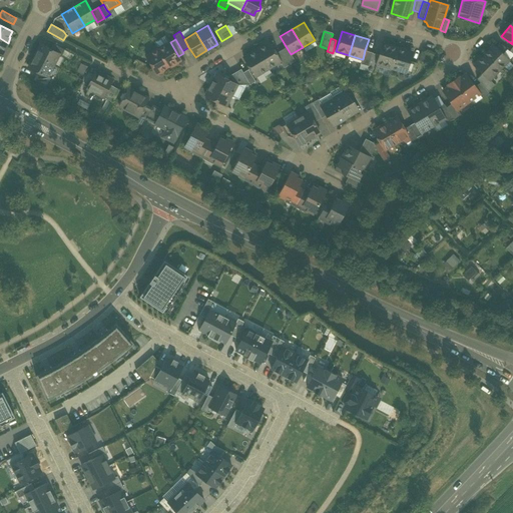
[(169,42),(157,49),(168,67),(180,60),(178,56),(170,42),(169,42)]
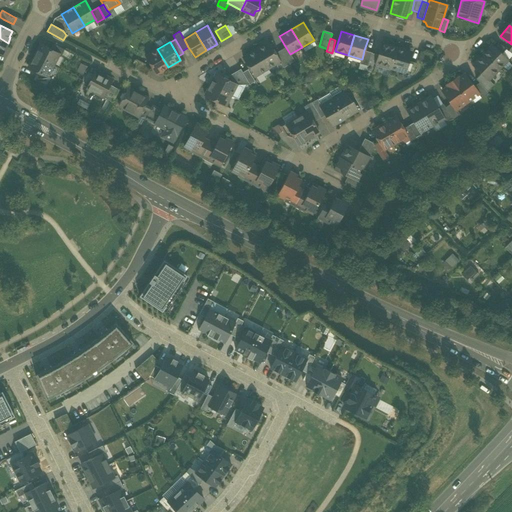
[(269,42),(257,49),(268,68),(280,61),(275,52),(269,42)]
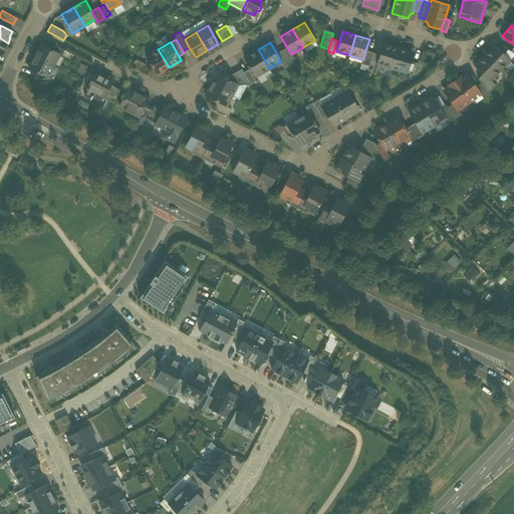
[(377,64),(392,68),(398,48),(383,43),(379,55),(377,63),(377,64)]
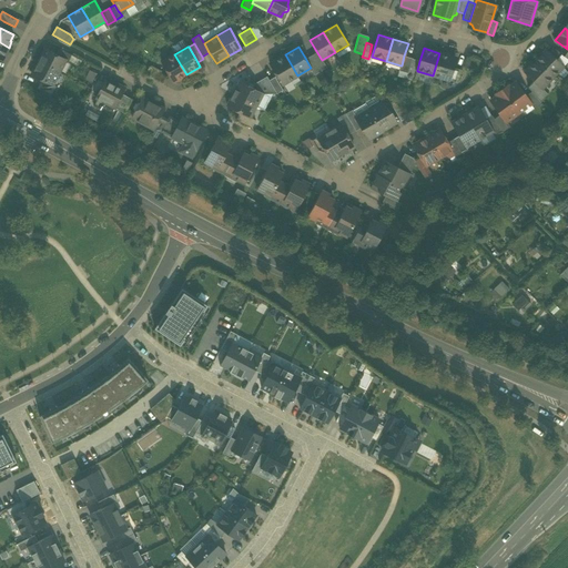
[(46,49),(39,62),(59,72),(66,60),(57,54),(46,49)]
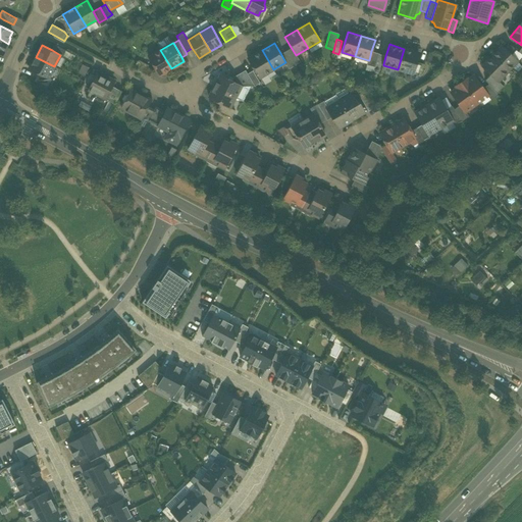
[(60,55),(63,56),(66,50),(55,45),(52,50),(60,55)]
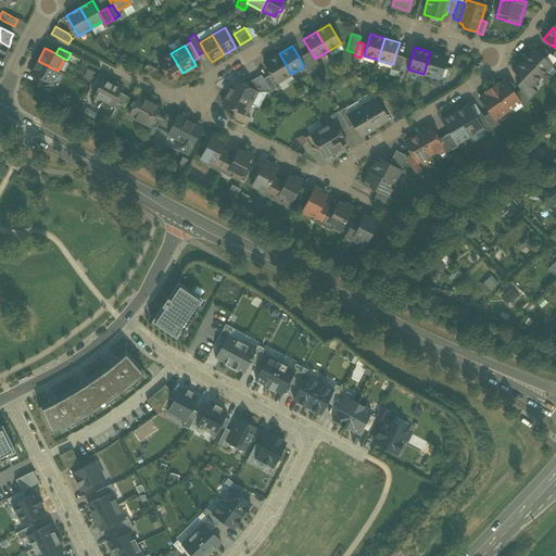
[(534,49),(523,60),(541,76),(552,65),(534,49)]
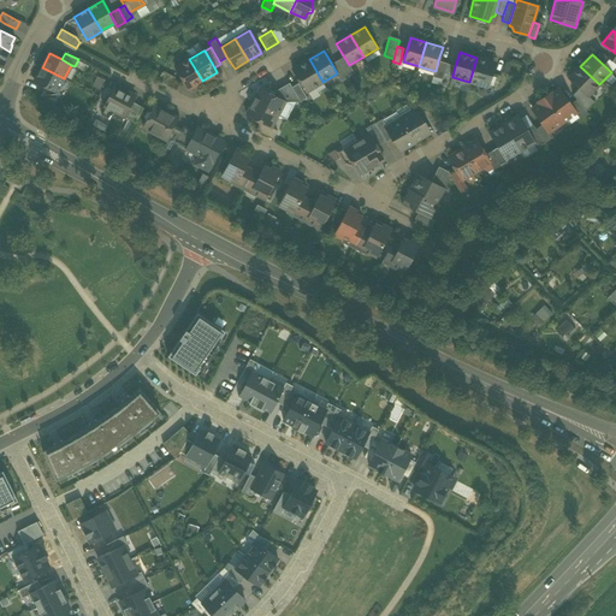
[(343,55),(337,59),(347,76),(353,72),(349,65),(343,55)]
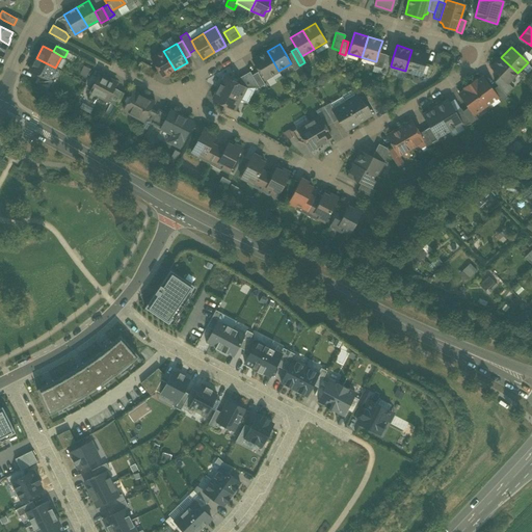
[(427,54),(411,50),(405,71),(421,75),(424,63),(427,54)]
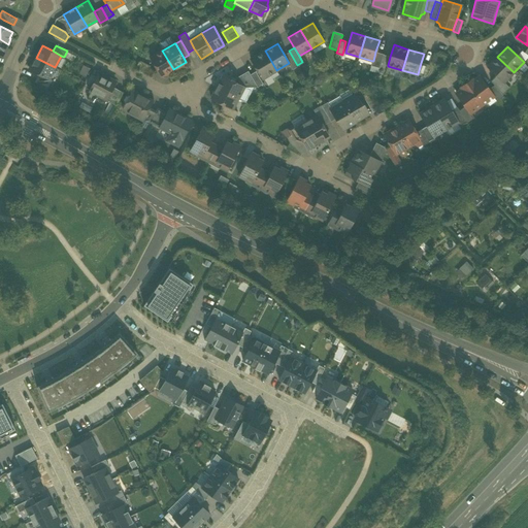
[(161,76),(173,69),(162,51),(150,58),(161,76)]
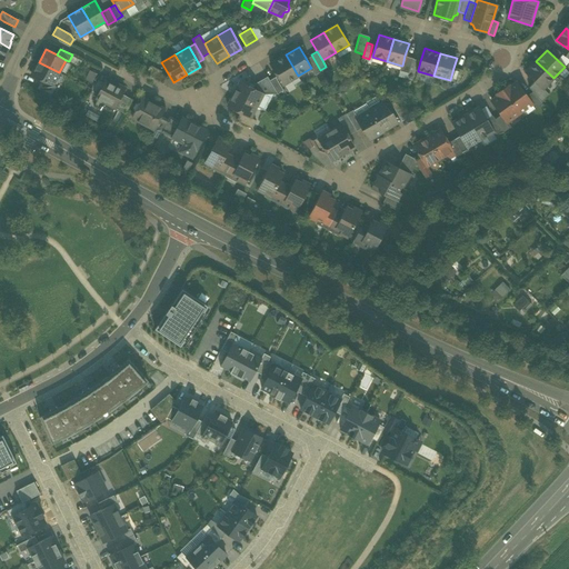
[(297,77),(298,76),(286,55),(270,65),(282,85),(285,83),(297,77)]
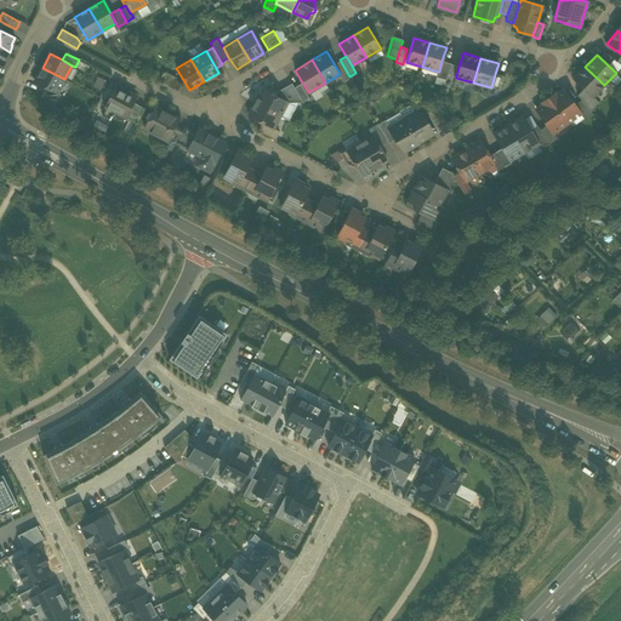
[(343,80),(349,77),(340,60),(334,63),(340,74),(343,80)]
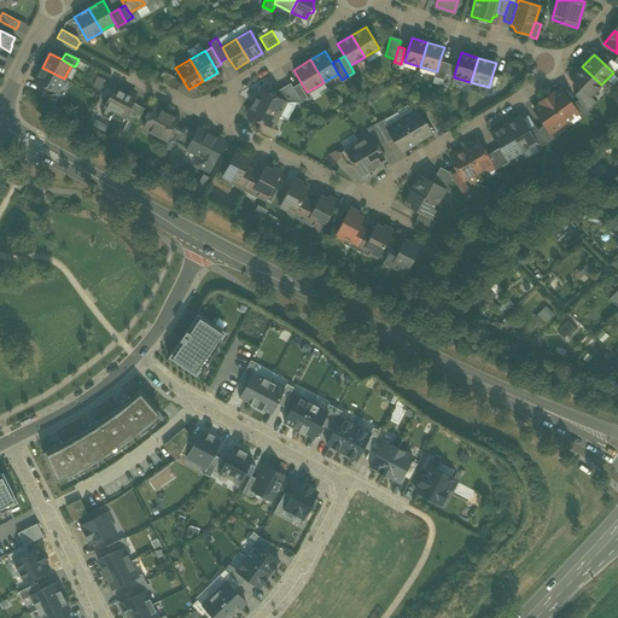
[(435,77),(444,80),(449,64),(439,60),(437,71),(436,71),(435,77)]
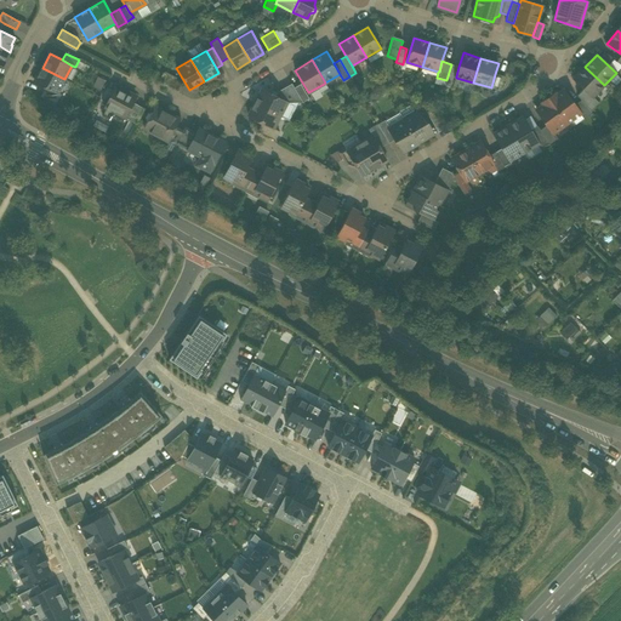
[(459,67),(451,64),(446,80),(444,85),(453,89),(454,86),(456,78),(456,77),(459,67)]
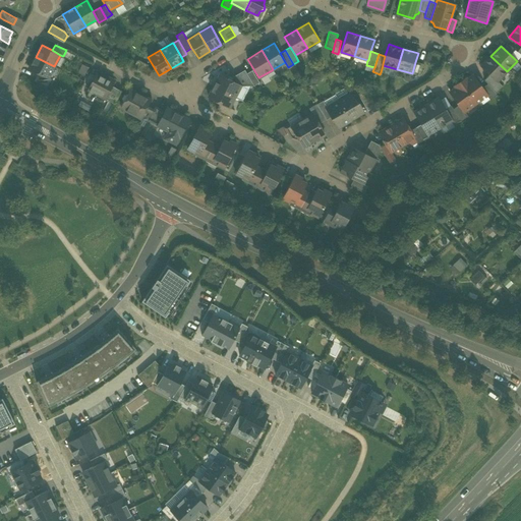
[(498,81),(507,71),(490,56),(480,66),(489,75),(497,81),(498,81)]
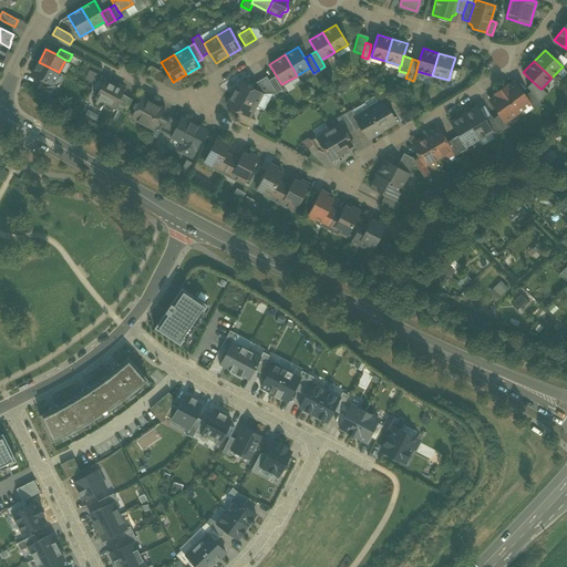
[(52,85),(59,72),(39,62),(31,74),(41,80),(52,85)]
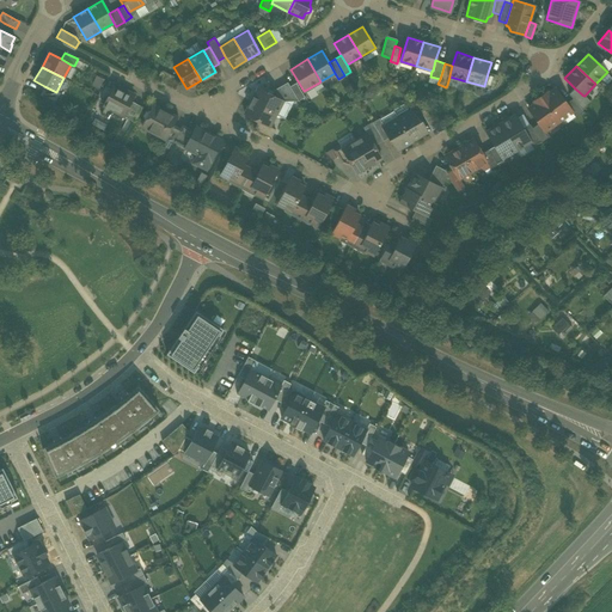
[(158,80),(175,89),(178,83),(161,73),(158,80)]
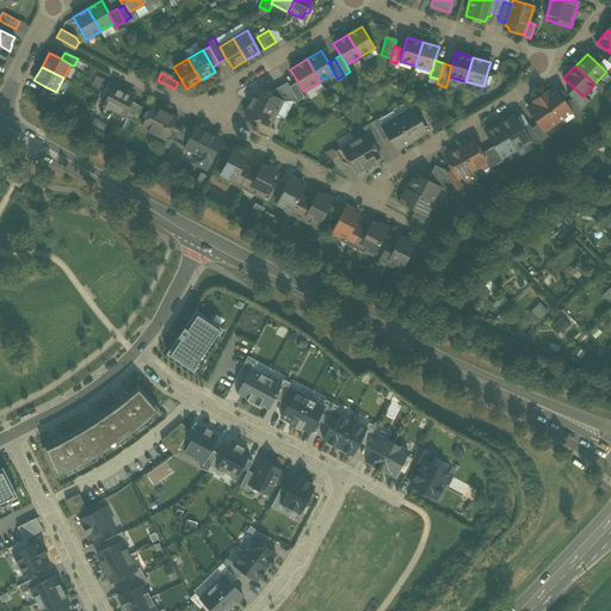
[(483,86),(492,90),(497,75),(487,73),(483,86)]
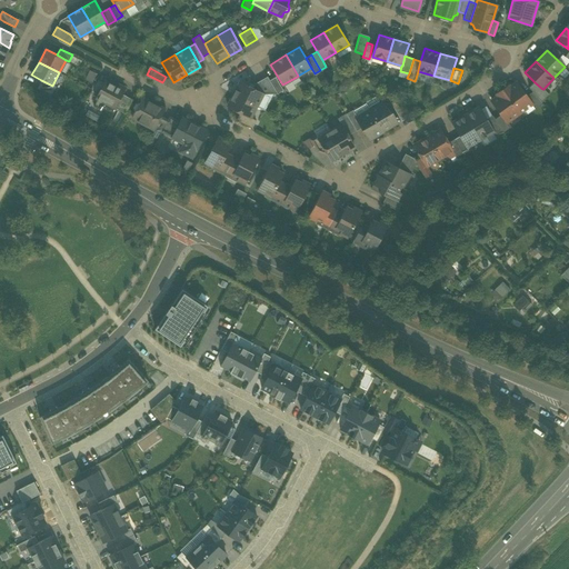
[(87,78),(92,81),(96,72),(90,70),(87,78)]
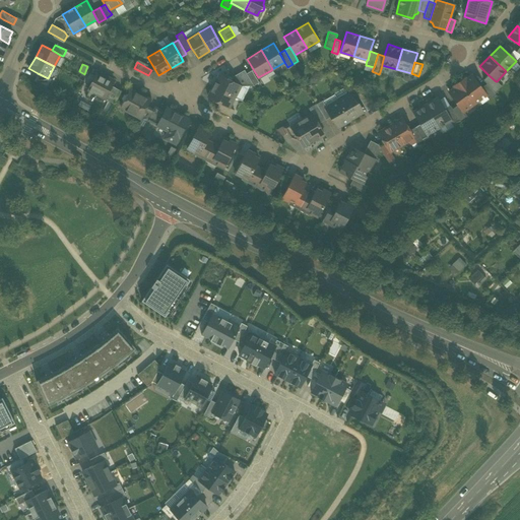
[(382,65),(380,72),(394,76),(396,69),(382,65)]
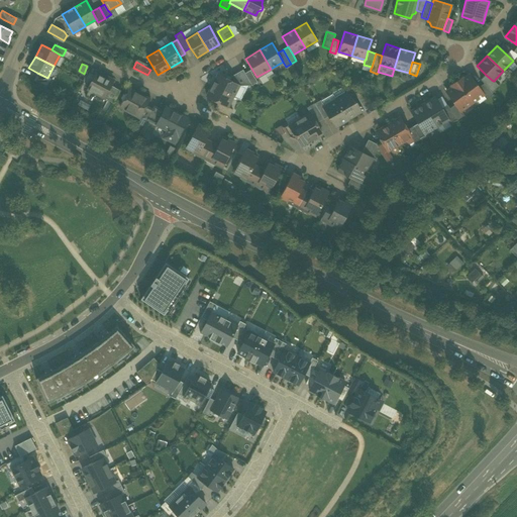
[(248,86),(252,85),(245,73),(243,70),(231,77),(229,81),(239,86),(248,86)]
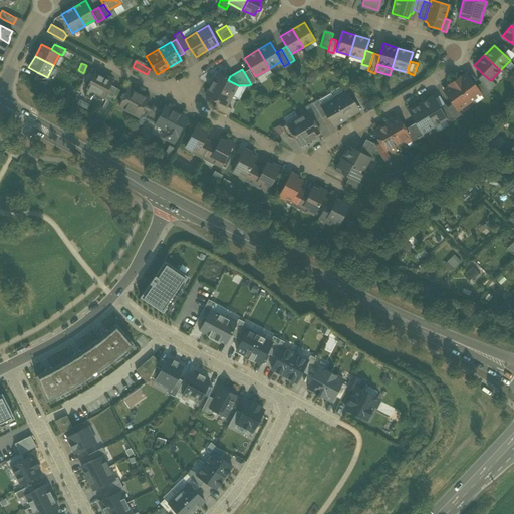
[(248,69),(244,72),(251,84),(256,81),(248,69)]
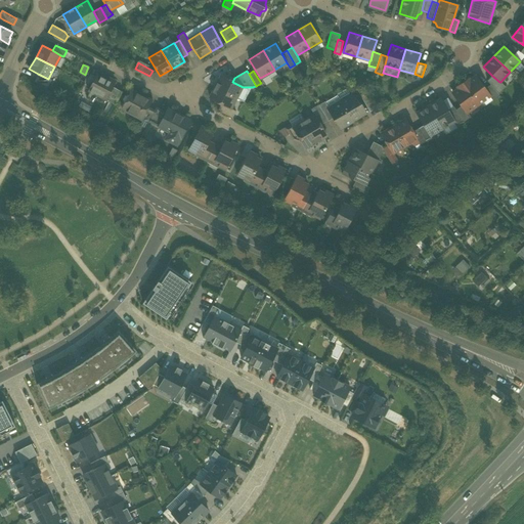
[(273,71),(262,77),(265,82),(276,76),(273,71)]
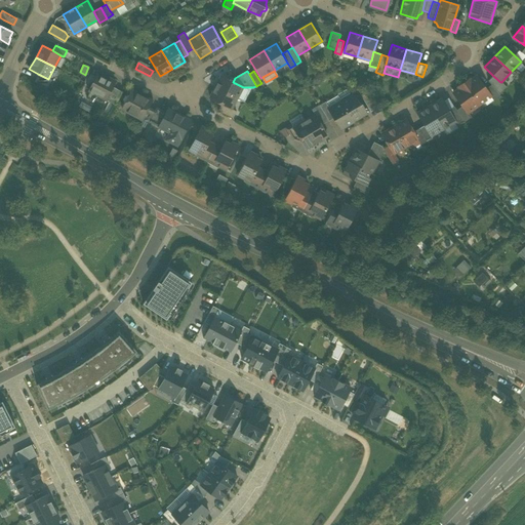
[(89,91),(90,91),(97,95),(106,99),(113,87),(115,81),(98,73),(89,91)]
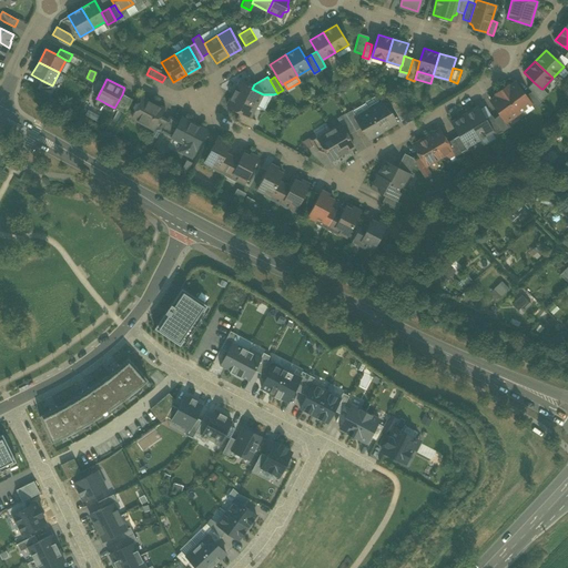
[(37,89),(51,95),(56,87),(52,85),(41,80),(37,89)]
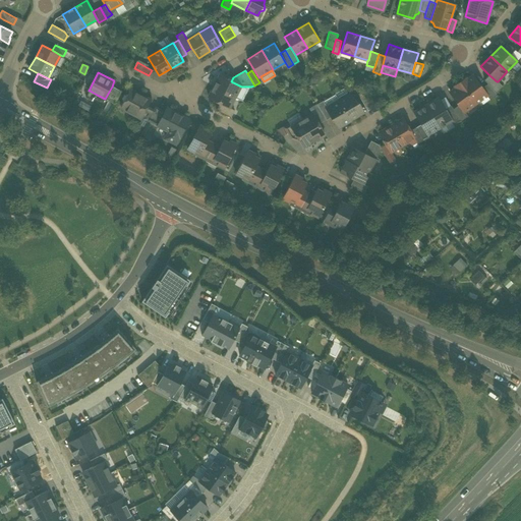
[(220,75),(214,87),(235,98),(241,87),(231,81),(220,75)]
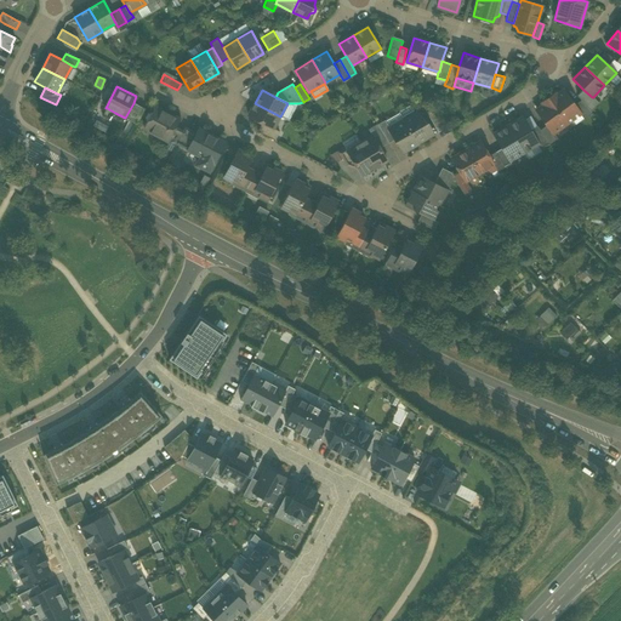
[(556,93),(548,98),(567,124),(574,119),(573,117),(579,113),(580,114),(581,114),(575,106),(563,90),(557,95),(556,93)]
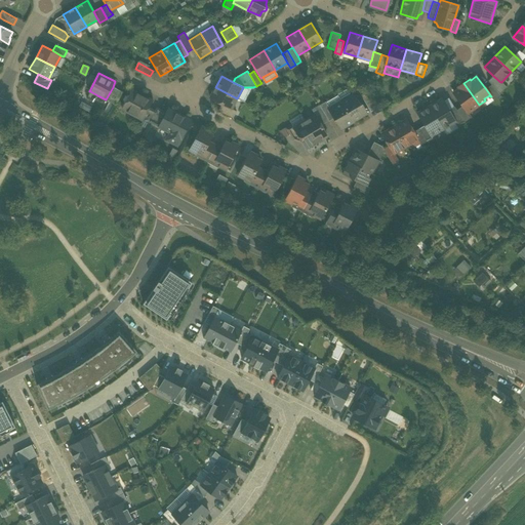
[(488,81),(491,85),(499,94),(507,87),(501,82),(500,82),(493,76),(488,81)]
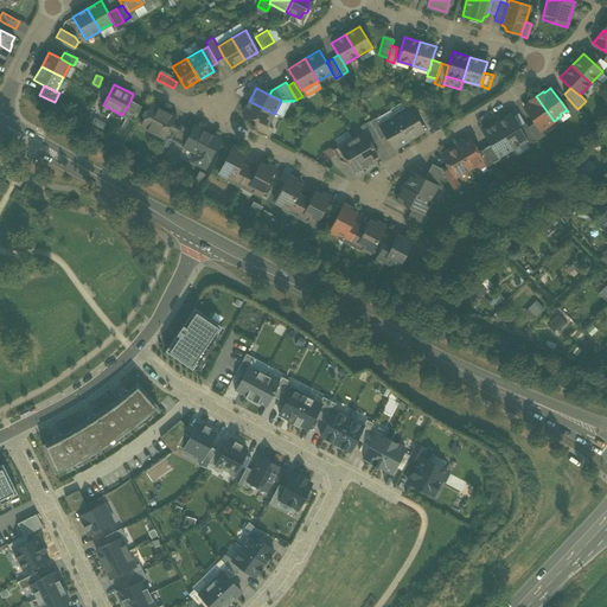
[(548,126),(554,121),(536,96),(529,101),(530,103),(524,108),(535,122),(541,131),(542,131),(540,128),(545,125),(548,126)]
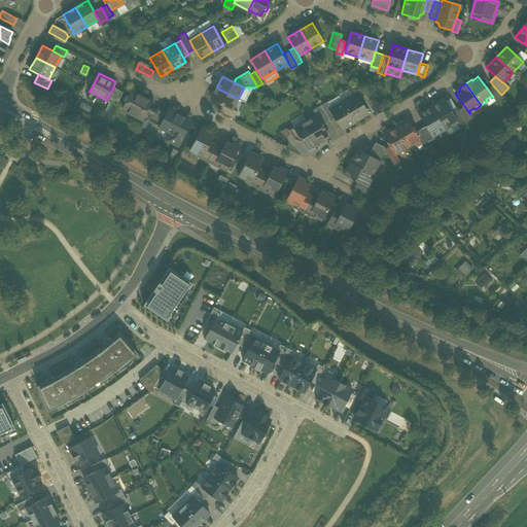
[(502,97),(493,85),(488,90),(493,97),(492,97),(495,101),(502,97)]
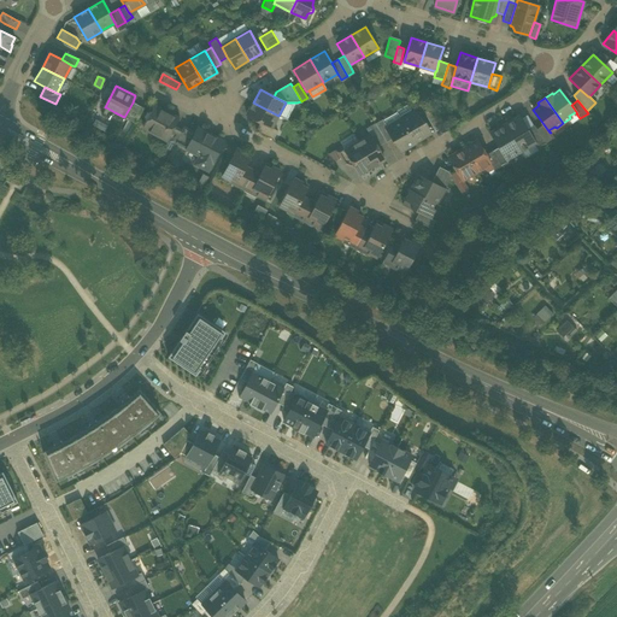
[(124,117),(135,123),(142,107),(133,103),(124,117)]
